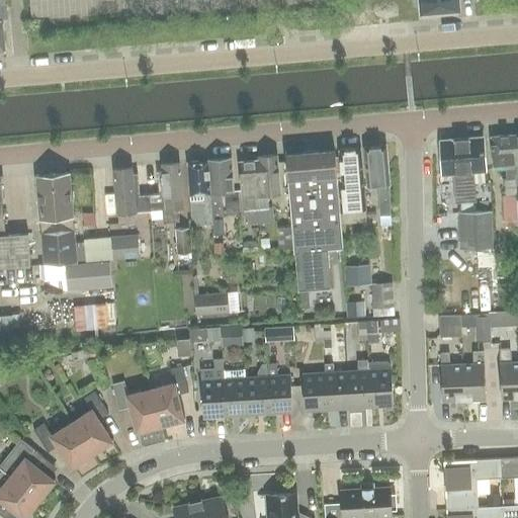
[(3,19),(8,19),(7,4),(5,4),(4,0),(0,0),(0,52),(5,52),(3,19)]
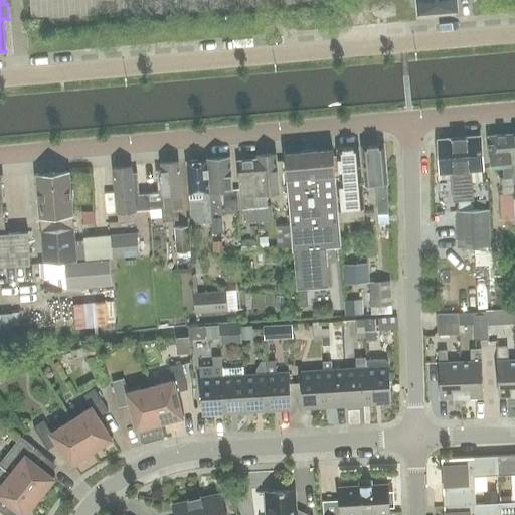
[(419,0),(420,11),(436,9),(436,12),(453,10),(453,8),(456,7),(454,0),(419,0)]
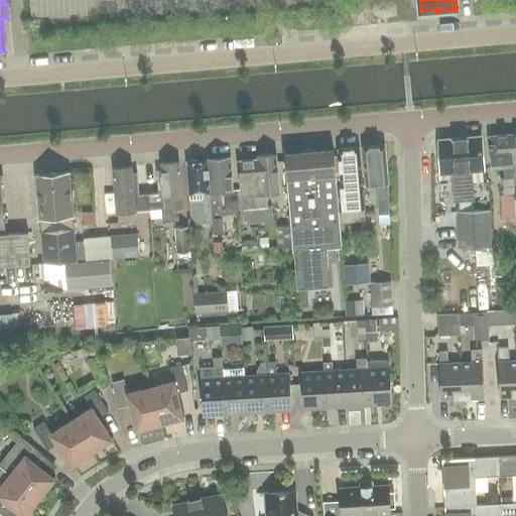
[(515,210),(515,198),(515,196),(511,134),(489,136),(492,167),(504,166),(505,178),(503,178),(505,195),(503,195),(505,225),(515,223),(515,210)]
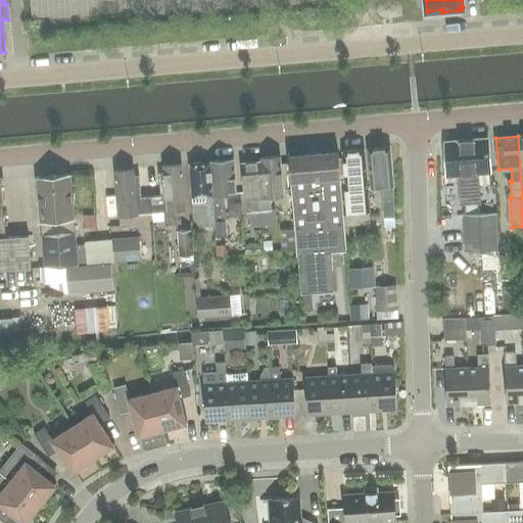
[(491,173),(488,138),(445,142),(448,176),(461,175),(464,204),(482,203),(479,174),(491,173)]
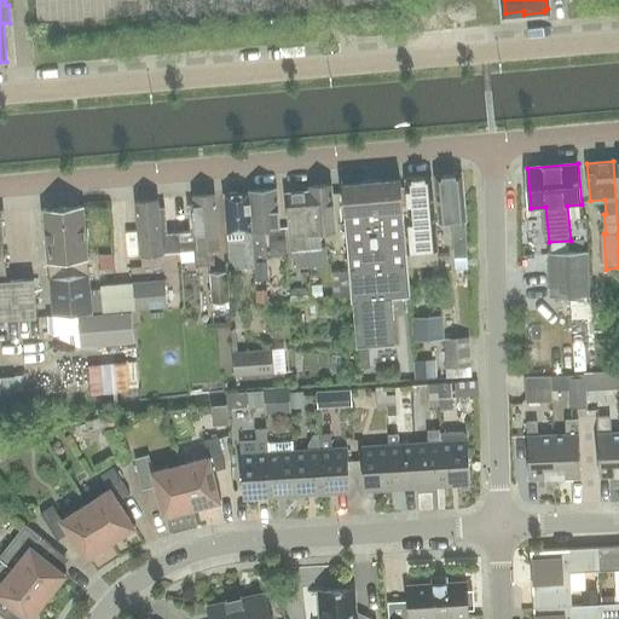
[(453,221),(457,258),(469,258),(462,174),(437,175),(440,223),(453,221)]
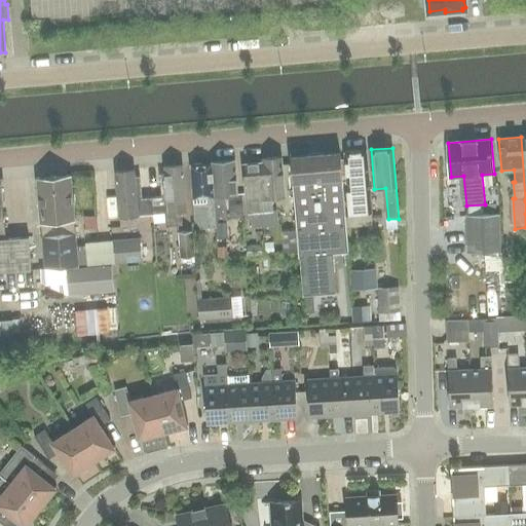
[(372,211),(367,150),(345,151),(348,191),(343,191),(345,213),(372,211)]
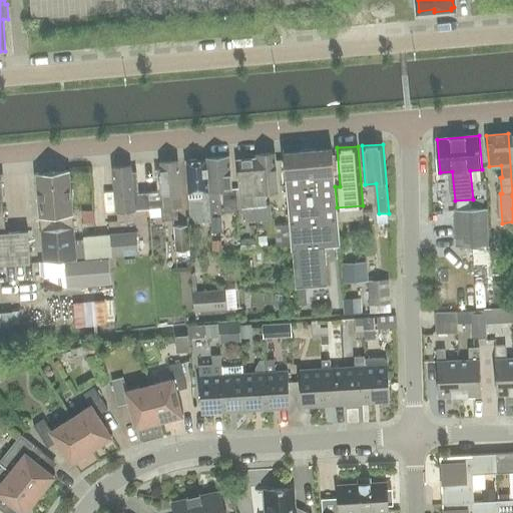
[(341,246),(337,207),(335,186),(332,148),(284,152),(295,288),(328,286),(325,247),(341,246)]
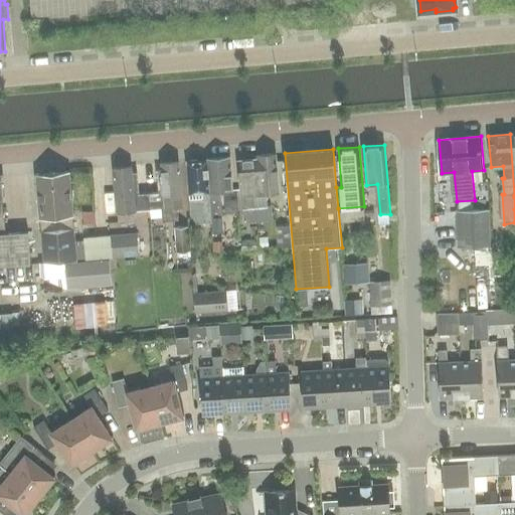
[(259,155),(259,159),(261,180),(255,180),(256,194),(253,194),(254,207),(255,207),(256,220),(269,219),(267,193),(279,192),(276,154),(259,155)]
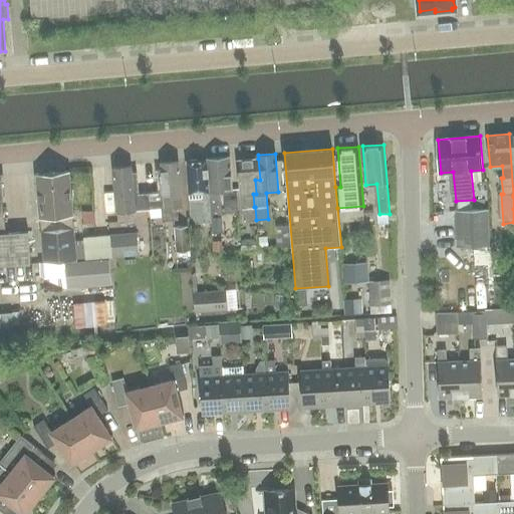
[(216,192),(233,190),(230,157),(207,159),(208,161),(209,176),(212,222),(213,232),(224,231),(223,216),(222,216),(222,213),(221,213),(221,203),(216,203),(216,192)]
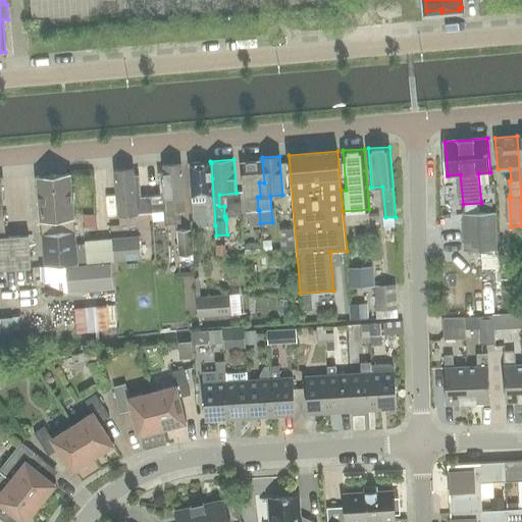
[(262,161),(242,163),(247,224),(260,223),(259,210),(258,210),(257,197),(260,197),(259,183),(264,183),(262,161)]
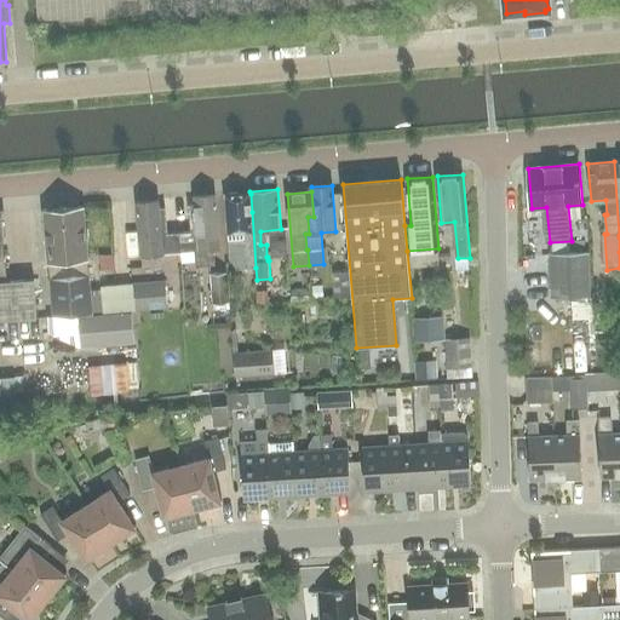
[(252,212),(251,194),(237,195),(237,193),(229,194),(229,196),(225,196),(230,258),(237,269),(256,268),(252,212)]
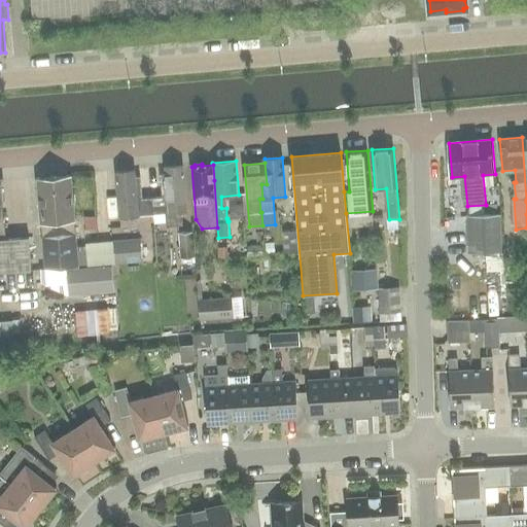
[(162,197),(152,197),(153,214),(166,213),(167,226),(183,224),(182,211),(187,211),(183,166),(165,168),(166,174),(160,174),(162,197)]
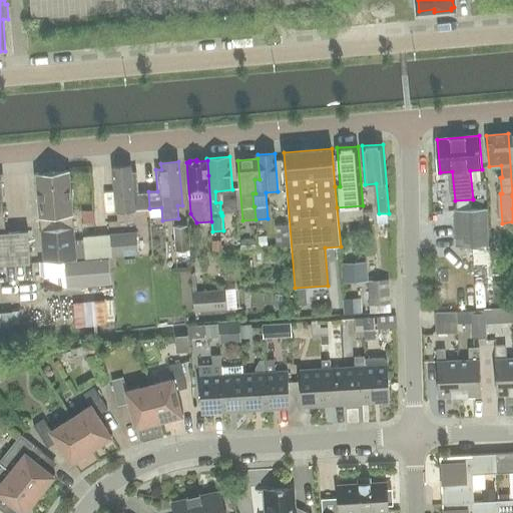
[(149,208),(148,191),(139,192),(137,171),(132,171),(131,165),(113,167),(117,211),(118,221),(134,220),(133,209),(149,208)]
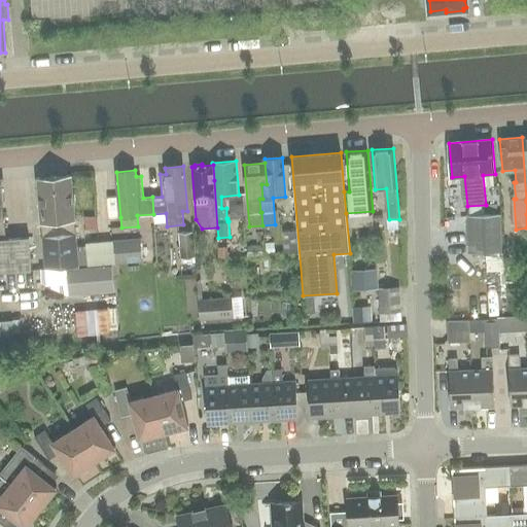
[(75,235),(74,221),(75,220),(73,204),(75,202),(74,196),(73,194),(71,176),(37,179),(41,223),(54,222),(55,237),(42,238),(45,269),(78,266),(76,235),(75,235)]
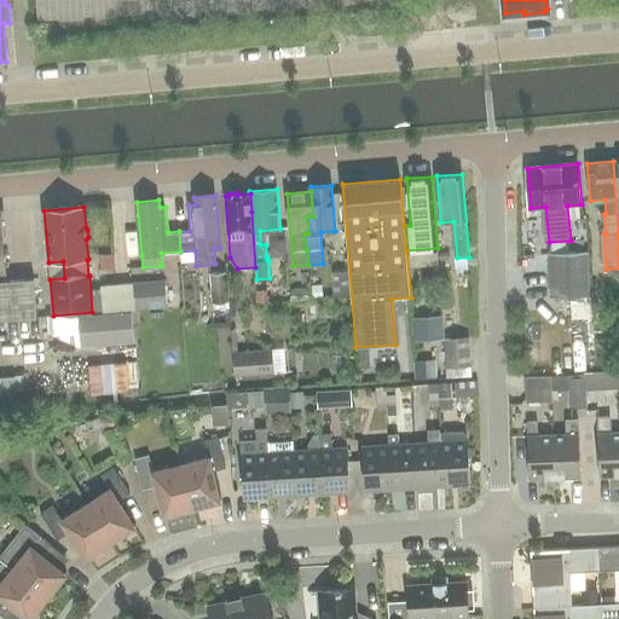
[(34,279),(7,281),(5,256),(1,214),(0,213),(0,319),(36,318),(34,279)]
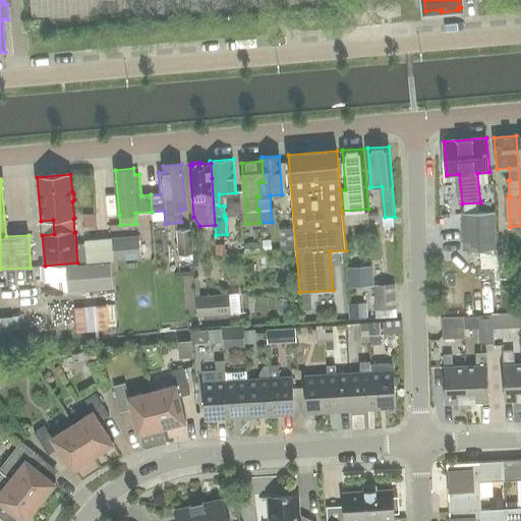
[(497,249),(496,213),(467,214),(468,250),(497,249)]
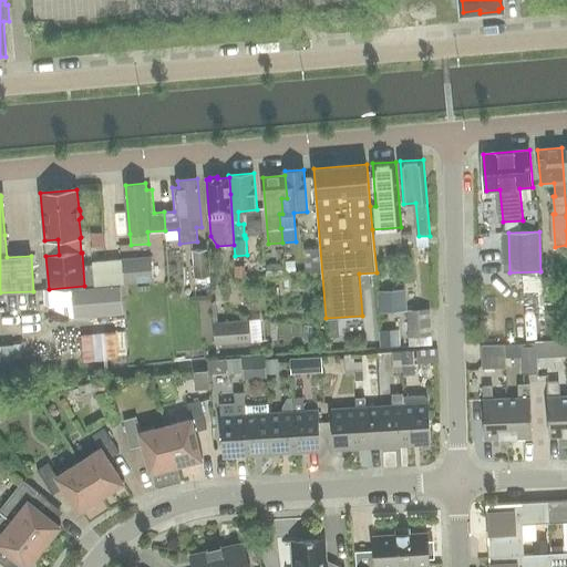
[(307,249),(308,271),(318,270),(316,248),(307,249)]
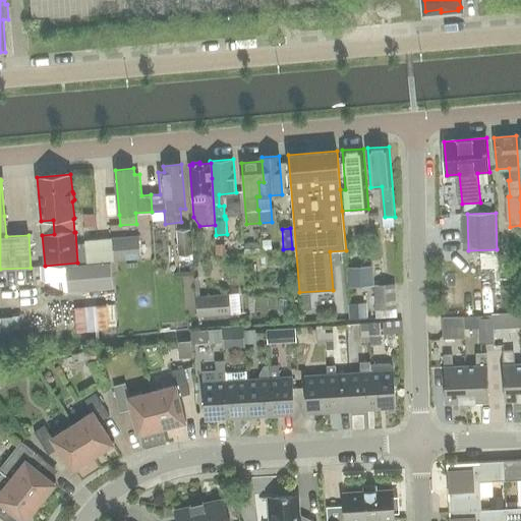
[(191,244),(190,229),(177,230),(177,245),(191,244)]
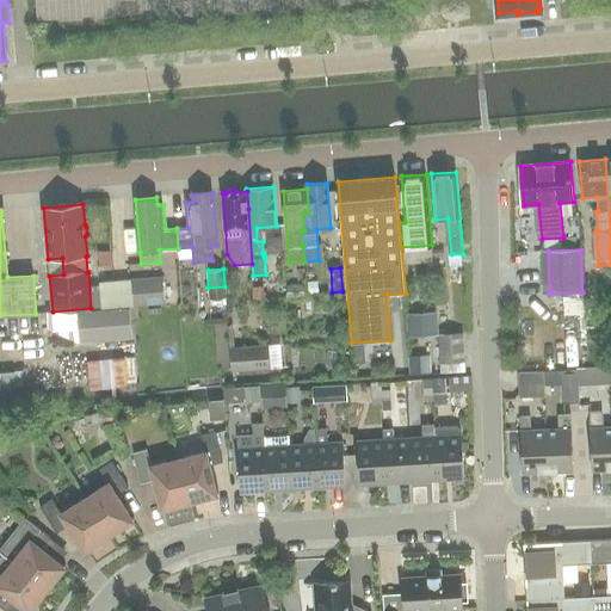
[(162,276),(133,279),(135,306),(165,303),(162,276)]
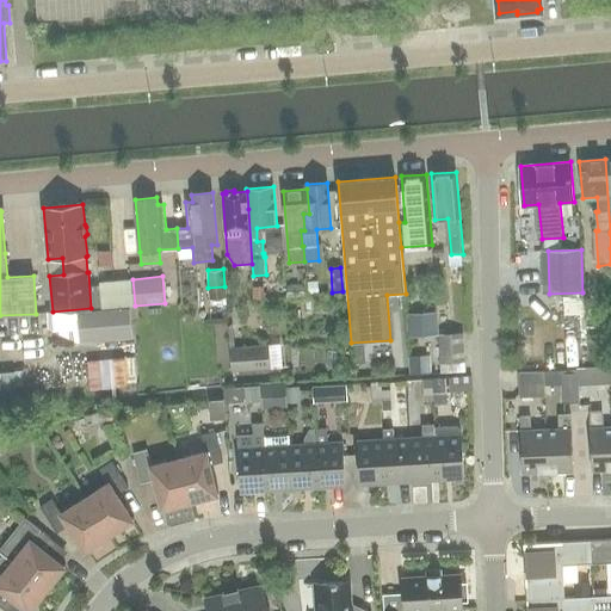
[(134,306),(133,279),(100,283),(103,309),(130,307),(134,306)]
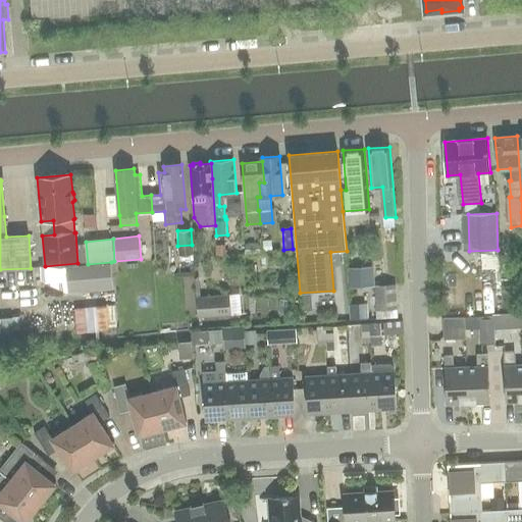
[(263,240),(264,251),(273,251),(272,240),(263,240)]
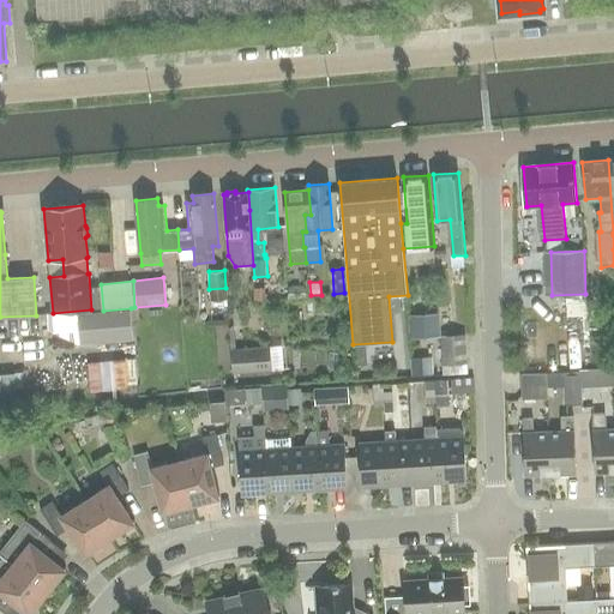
[(288,288),(289,300),(308,299),(307,287),(288,288)]
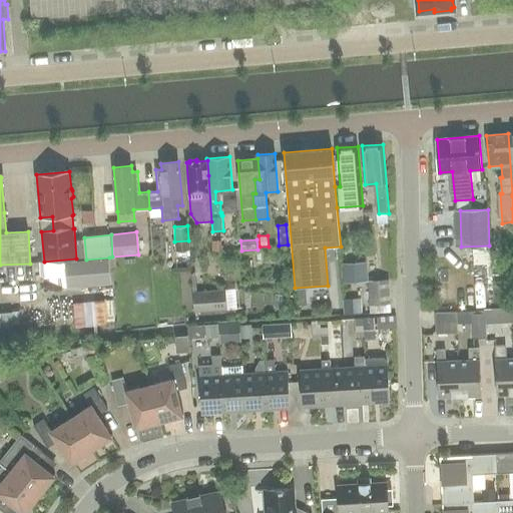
[(222,252),(222,241),(212,241),(212,252),(222,252)]
